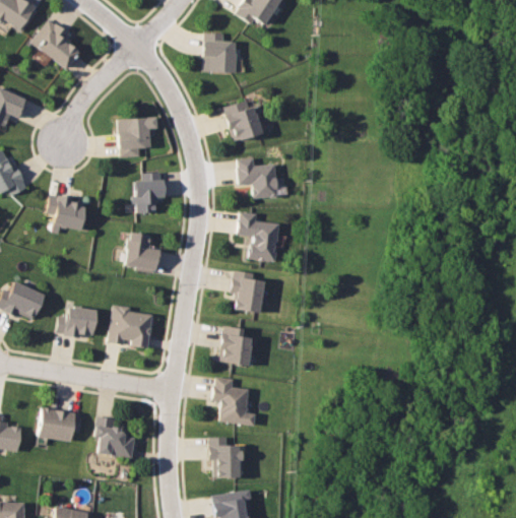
[(0,0),(0,19),(2,21),(24,34),(39,9),(21,0),(0,0)]
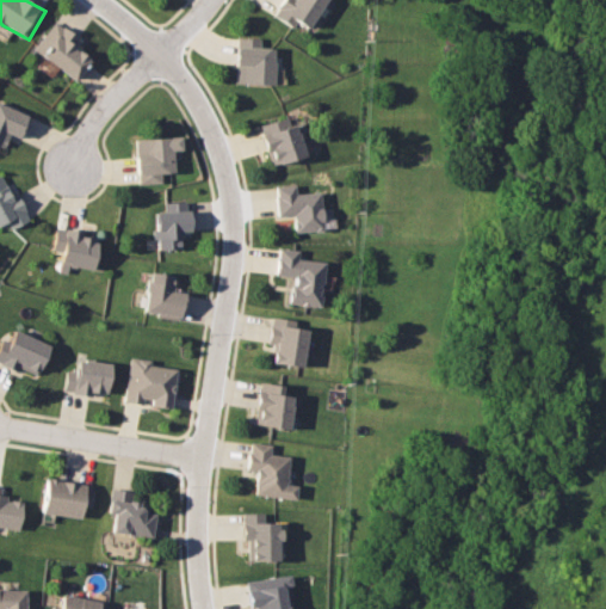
[(310,31),(327,0),(285,0),(276,17),(296,29),(298,24),(310,31)]
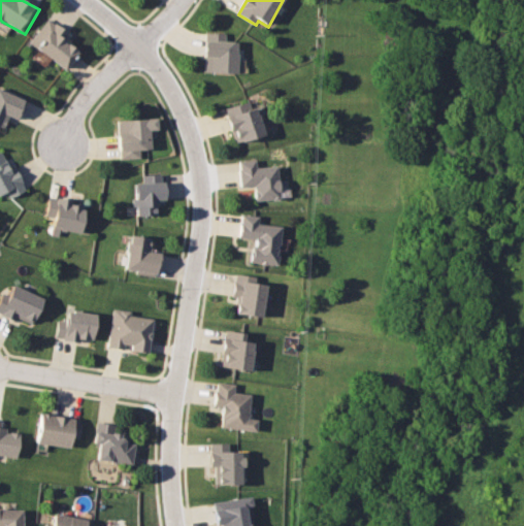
[(32,44),(68,70),(80,53),(67,42),(72,35),(51,20),(32,44)]
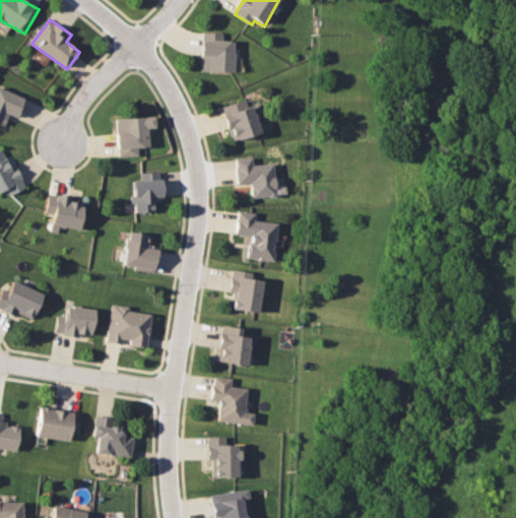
[(235,73),(236,42),(223,42),(224,35),(204,34),(203,72),(235,73)]
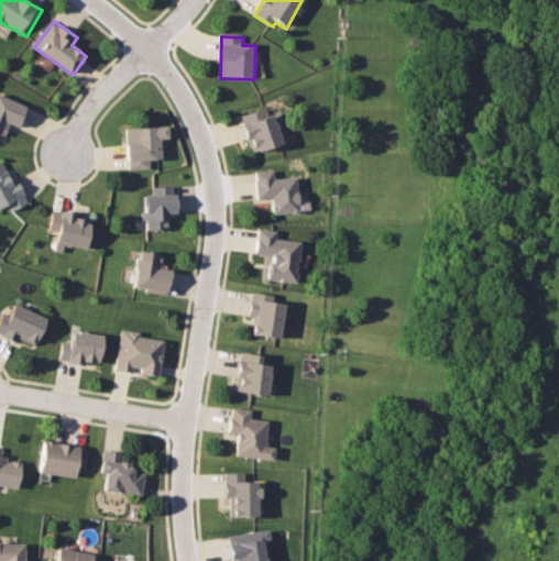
[(0,133),(7,136),(12,124),(20,129),(29,107),(0,95),(0,133)]
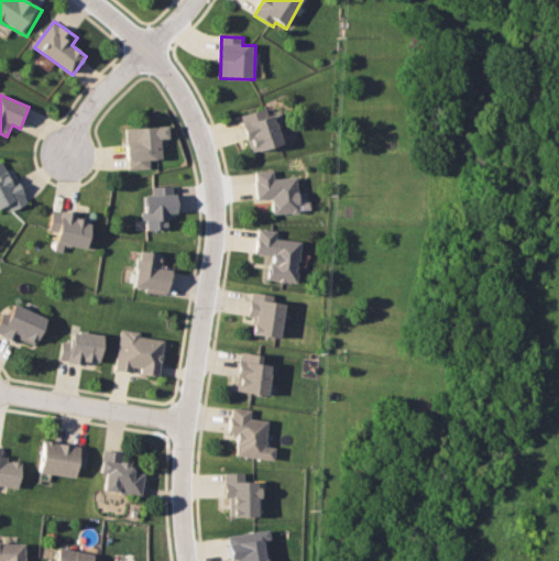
[(285,145),(277,114),(270,117),(267,110),(242,117),(249,142),(252,141),(255,153),(285,145)]
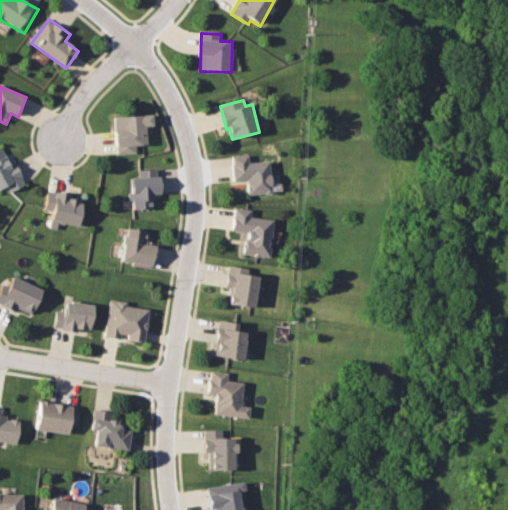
[(116,117),(118,156),(138,155),(137,146),(148,146),(148,127),(155,127),(155,116),(116,117)]
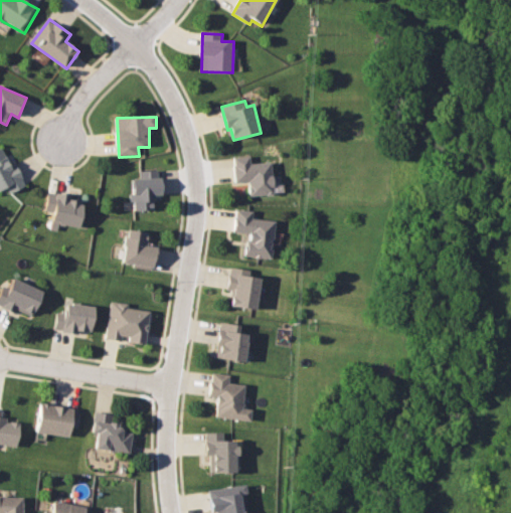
[(0,151),(0,191),(9,188),(11,194),(27,187),(17,165),(12,168),(4,149),(0,151)]
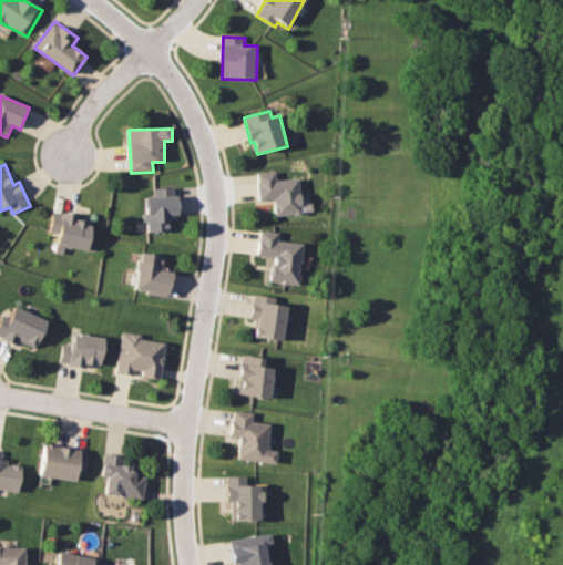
[(260,202),(276,202),(276,217),(303,216),(300,180),(278,181),(277,173),(259,174),(260,202)]
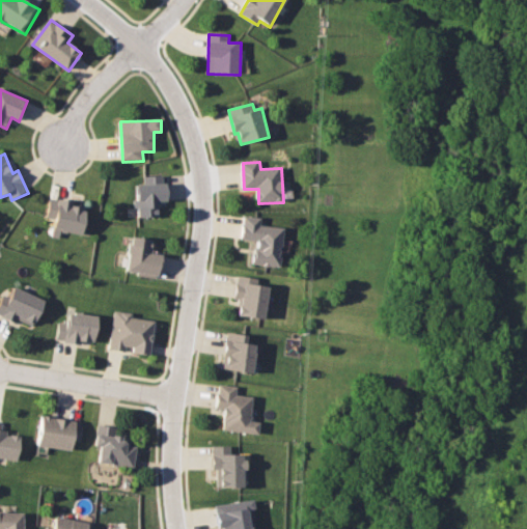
[(146,177),(146,186),(138,186),(139,218),(161,218),(161,202),(167,202),(166,176),(146,177)]
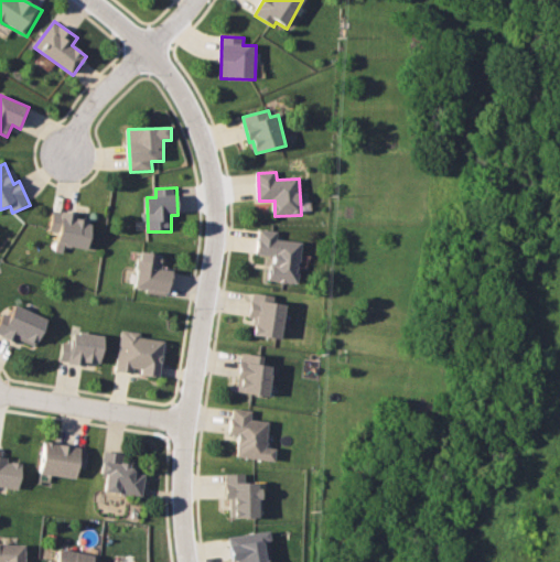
[(52,231),(60,233),(57,246),(87,250),(92,222),(78,219),(79,215),(54,212),(52,231)]
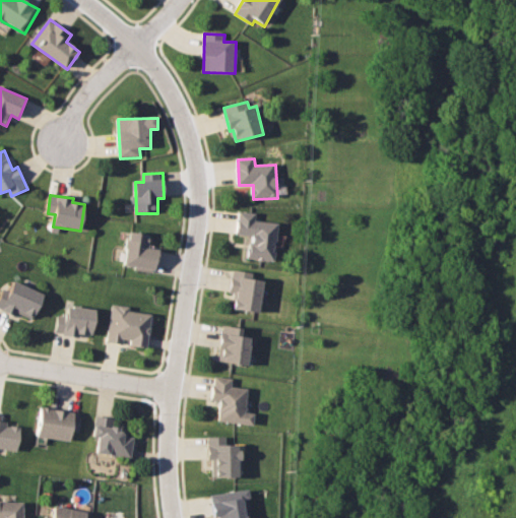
[(279,224),(257,221),(257,214),(240,212),(238,235),(252,237),(250,260),(275,262),(279,224)]
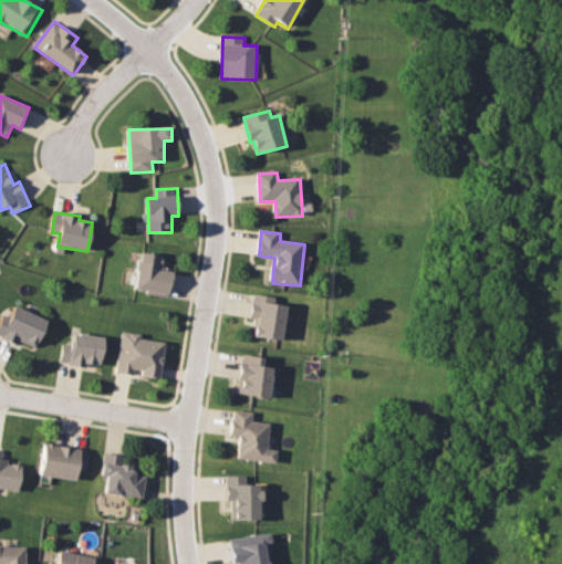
[(165,257),(143,253),(136,290),(172,295),(175,273),(163,271),(165,257)]
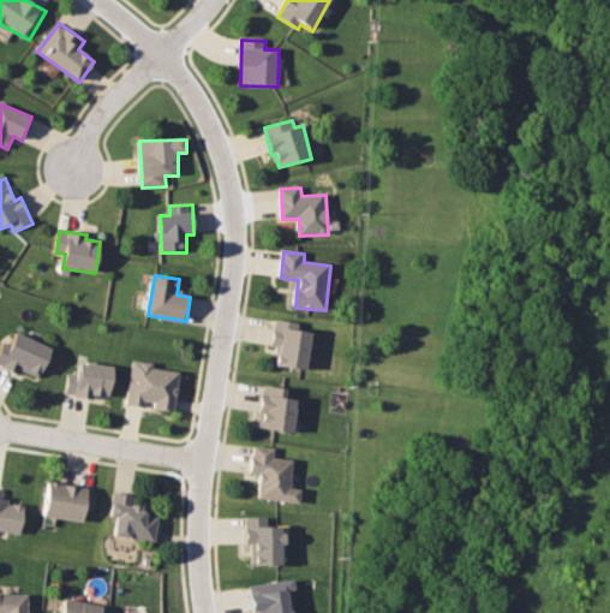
[(300,326),(277,321),(273,347),(281,349),(277,367),(305,372),(314,334),(299,332),(300,326)]
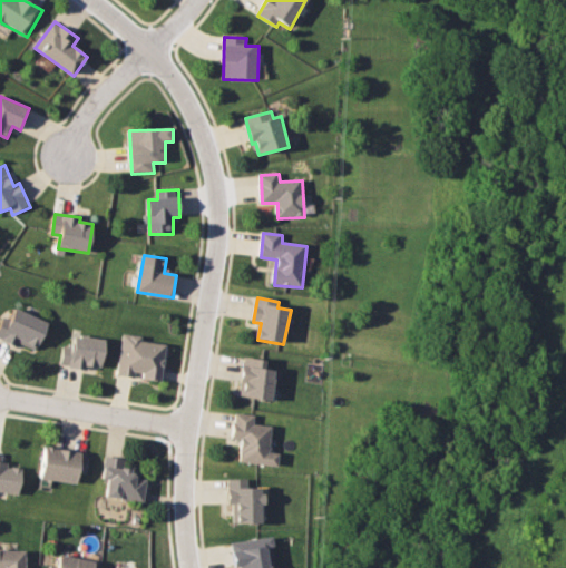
[(37,351),(48,323),(16,310),(10,322),(3,320),(0,329),(0,340),(19,348),(20,344),(37,351)]
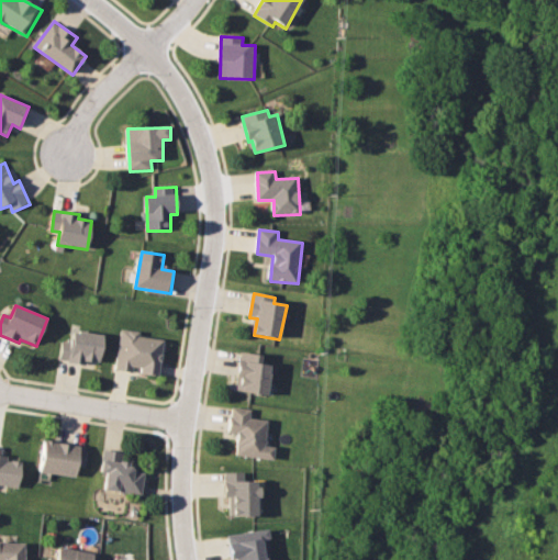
[(165,340),(141,337),(141,333),(123,329),(118,369),(143,372),(143,374),(160,377),(165,340)]
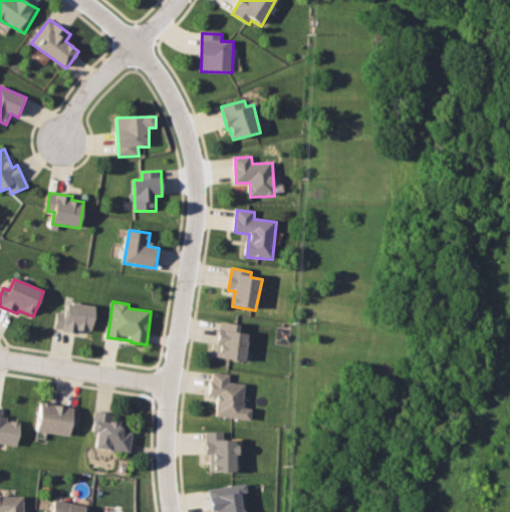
[(66,313),(58,312),(56,330),(92,334),(95,306),(67,303),(66,313)]
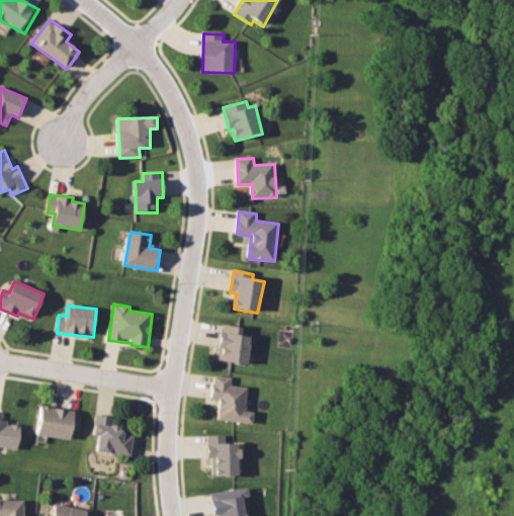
[(242,328),(223,325),(219,348),(224,348),(222,361),(246,365),(251,337),(240,336),(242,328)]
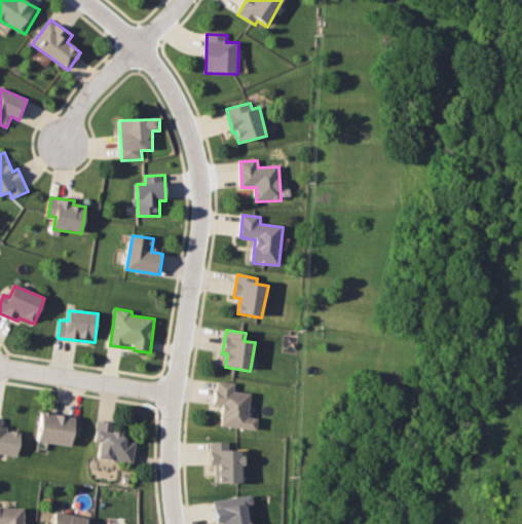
[(221,427),(257,431),(258,419),(250,418),(252,394),(235,393),(236,383),(218,382),(216,406),(223,407),(221,427)]
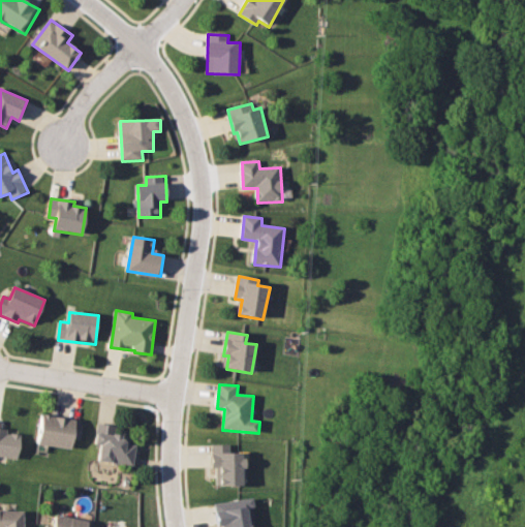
[(38,445),(72,450),(73,439),(82,440),(85,423),(43,416),(38,445)]
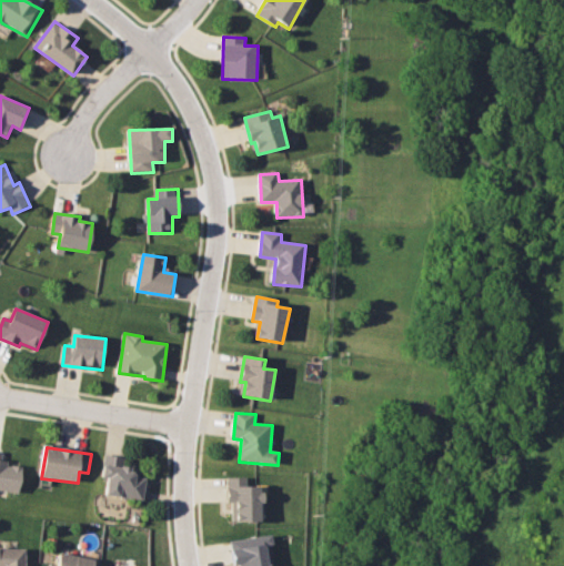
[(24,466),(0,462),(0,460),(1,454),(0,453),(0,491),(20,494),(24,466)]
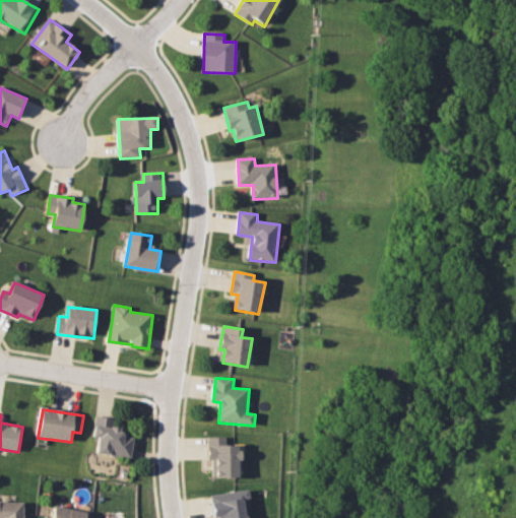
[(116,419),(99,416),(94,438),(101,439),(98,454),(132,459),(135,439),(127,438),(129,430),(115,428),(116,419)]
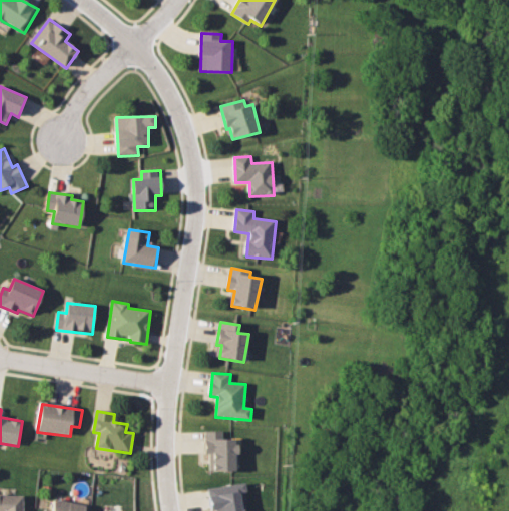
[(213,472),(235,472),(235,440),(223,440),(223,432),(205,432),(205,455),(213,455),(213,472)]
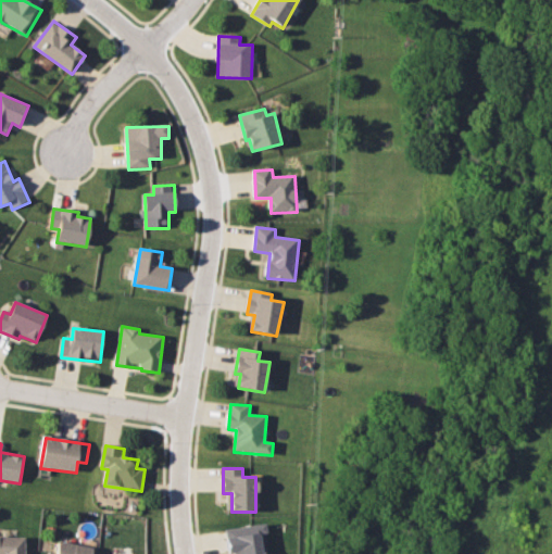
[(226,530),(229,553),(264,553),(261,534),(267,534),(266,525),(226,530)]
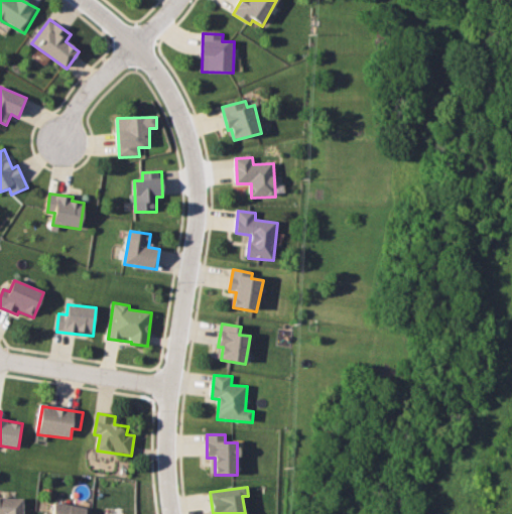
[(24,513),(25,499),(0,498),(0,513),(24,513)]
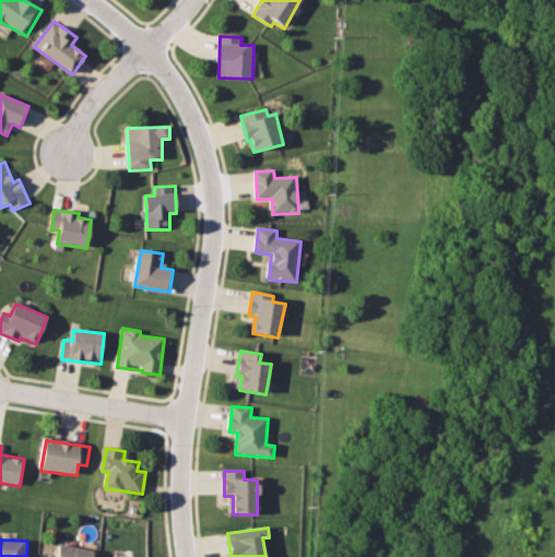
[(94,556),(95,553),(61,545),(58,556),(94,556)]
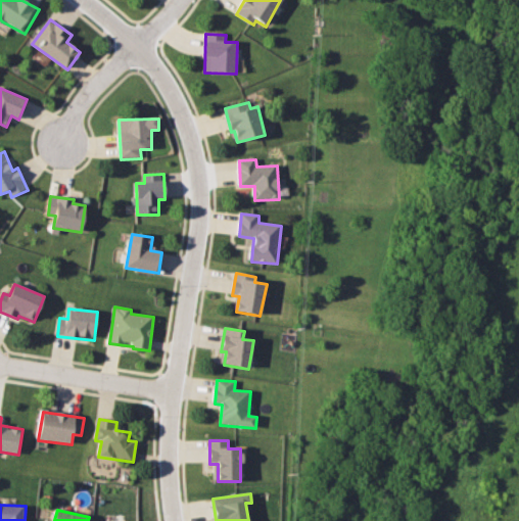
All buildings are outlined.
